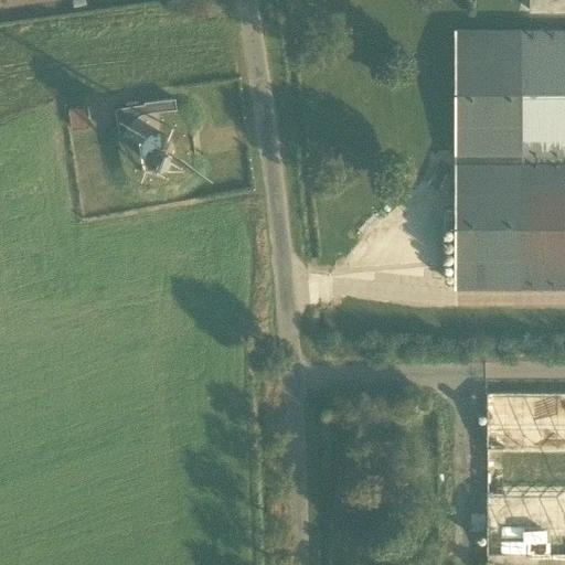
[(564,0),(530,0),(530,12),(564,11),(564,0)]
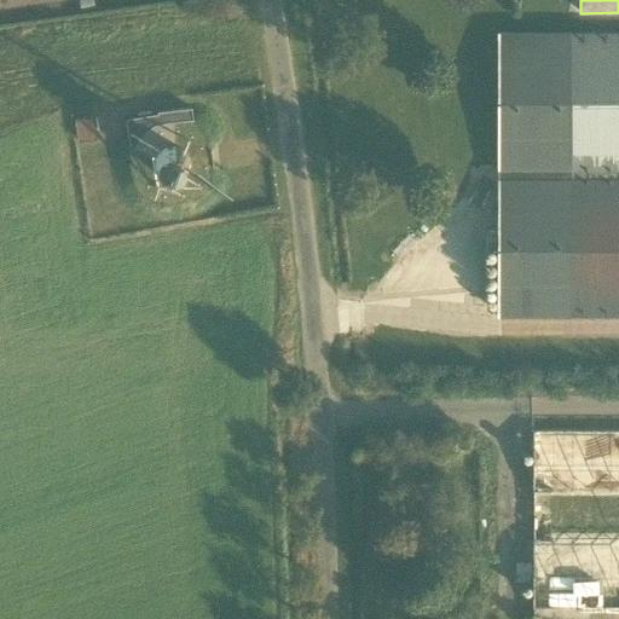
[(618,34),(498,35),(498,312),(618,312),(618,34)]
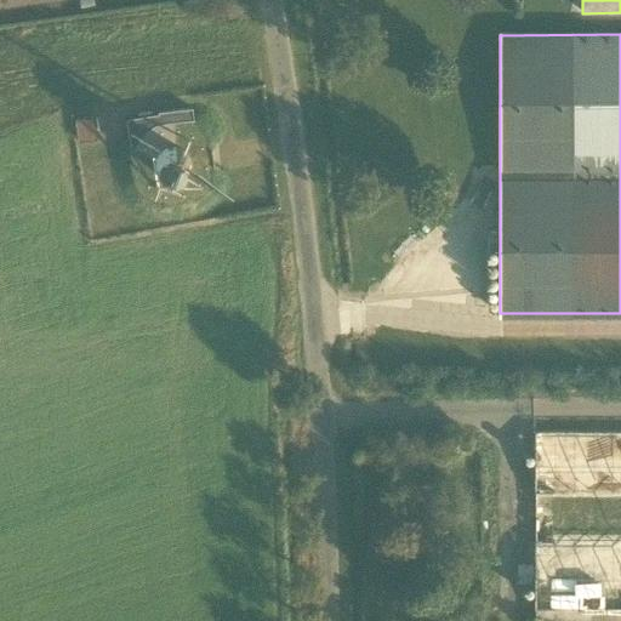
[(157,175),(158,175),(160,178),(163,181),(165,182),(167,183),(169,183),(169,184),(183,183),(183,182),(184,181),(187,178),(189,176),(191,174),(192,170),(216,167),(214,152),(189,154),(188,152),(186,149),(182,148),(180,147),(178,146),(176,126),(180,126),(180,124),(194,121),(192,109),(158,114),(158,115),(125,120),(130,153),(163,148),(160,126),(161,126),(164,148),(163,149),(160,151),(158,153),(157,157),(155,159),(154,159),(154,153),(142,155),(146,183),(158,182),(157,175)]
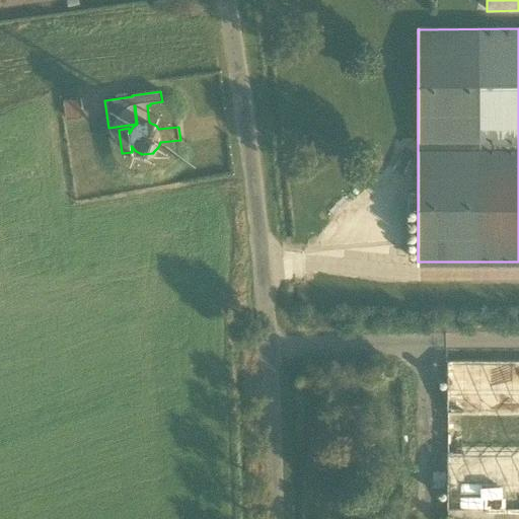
[(65,118),(80,118),(80,98),(65,98),(65,118)]
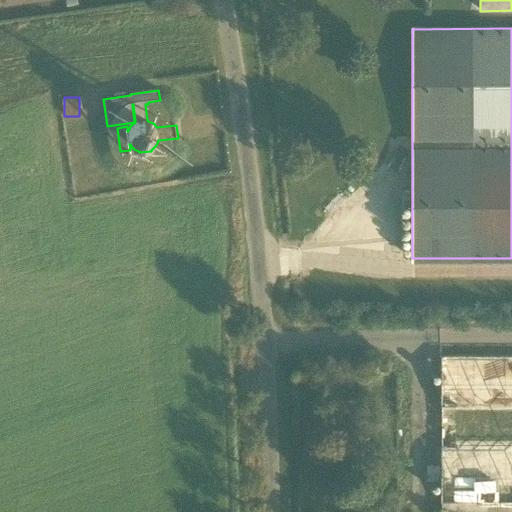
[(441,502),(459,502),(511,502),(511,441),(455,441),(455,411),(511,411),(511,355),(441,356),(441,502)]
